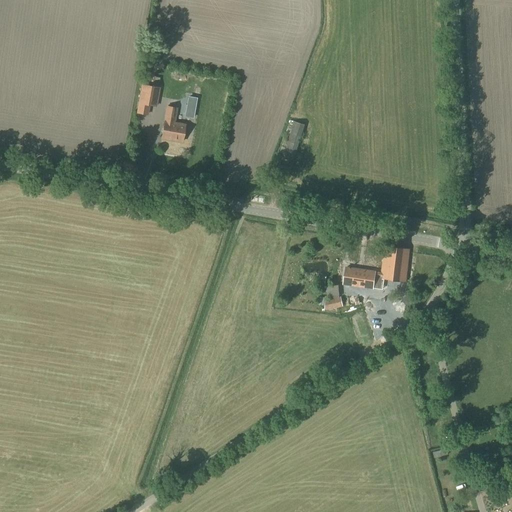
[(156,107),(157,103),(160,87),(141,84),(136,113),(148,116),(149,106),(156,107)]
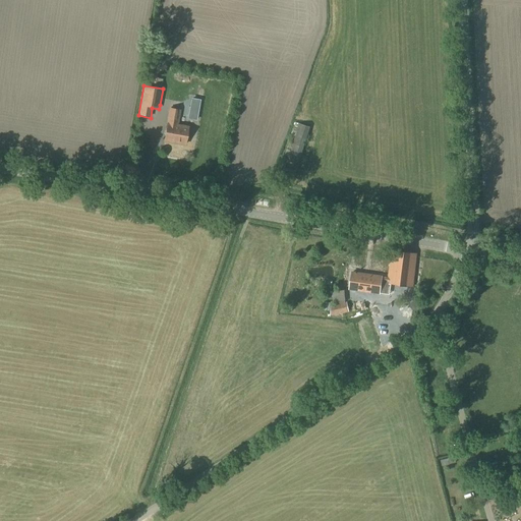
[(204,97),(205,90),(197,88),(196,96),(204,97)]
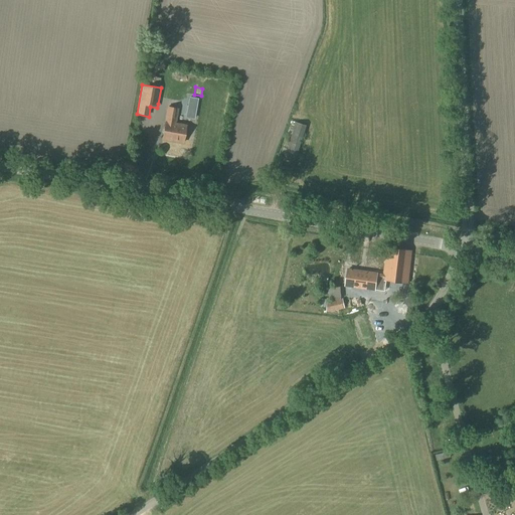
[(195,109),(197,100),(189,98),(187,108),(195,109)]
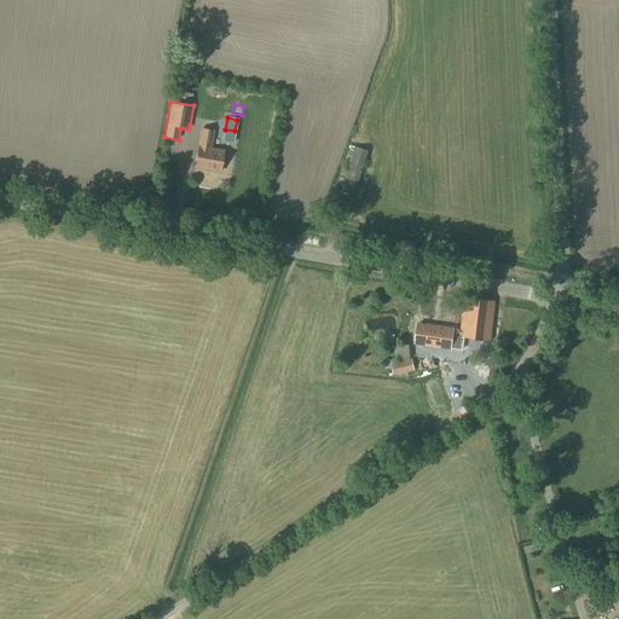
[(220,172),(224,151),(212,150),(214,131),(201,128),(197,148),(198,148),(195,168),(220,172)]
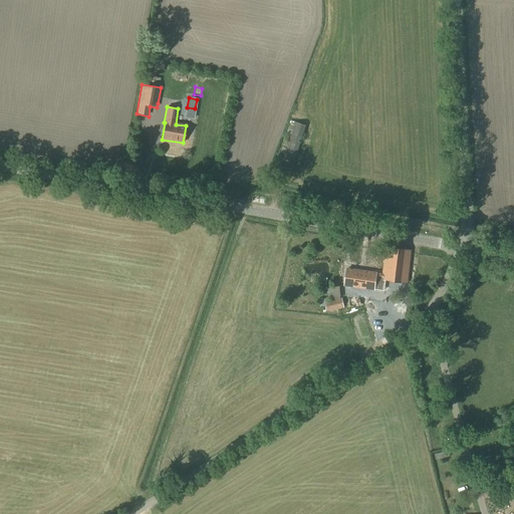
[(292,172),(306,125),(295,122),(281,168),(292,172)]
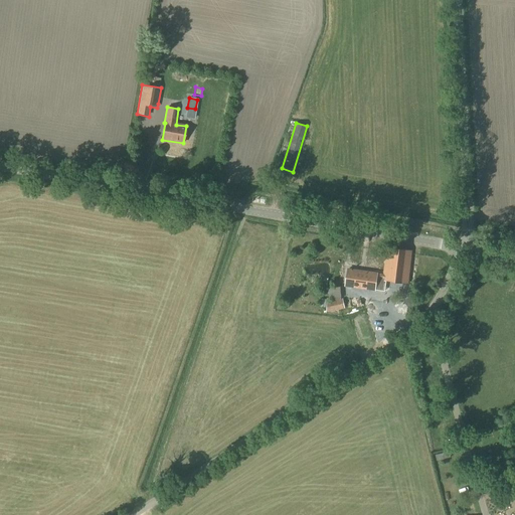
[(408,285),(411,250),(386,246),(383,275),(377,274),(377,275),(348,270),(345,287),(375,291),(375,290),(382,291),(383,281),(400,284),(400,290),(406,291),(407,285),(408,285)]
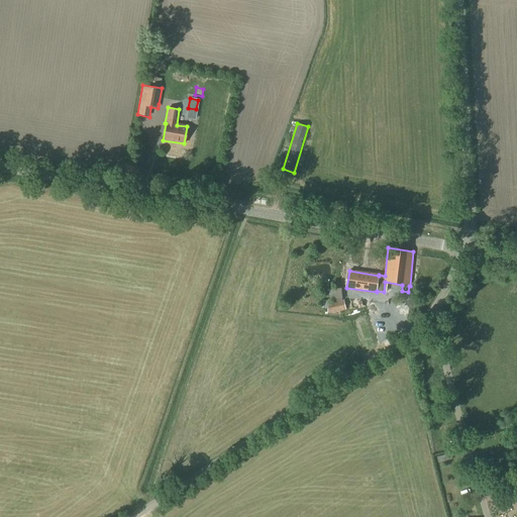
[(342,300),(342,288),(330,289),(330,301),(342,300)]
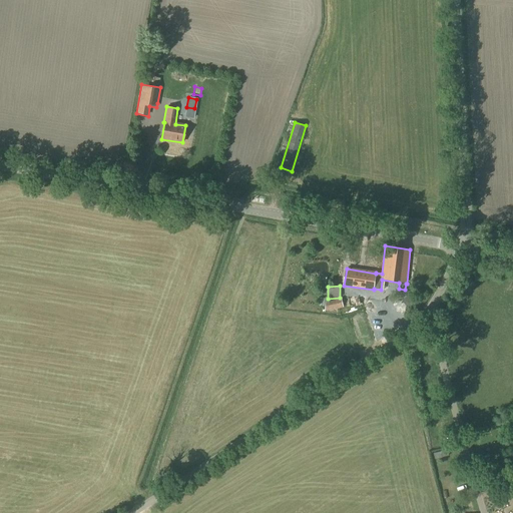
[(325,312),(344,307),(343,304),(350,302),(348,296),(341,298),(342,299),(326,302),(325,312)]
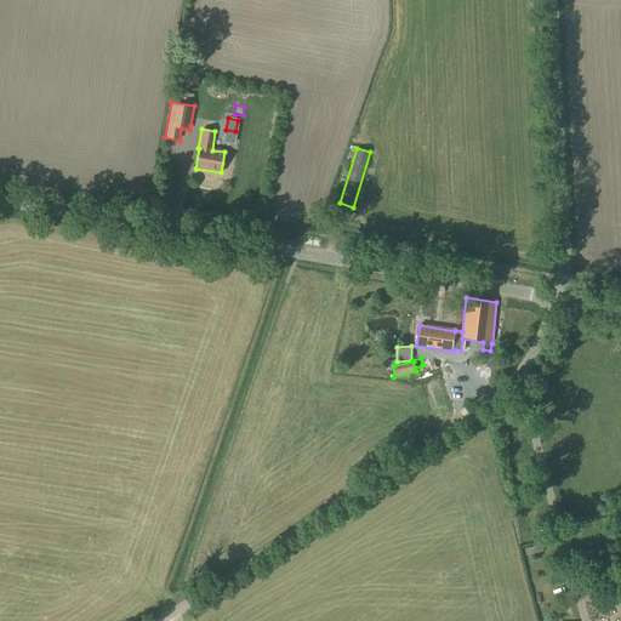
[(493,370),(500,364),(495,358),(488,364),(493,370)]
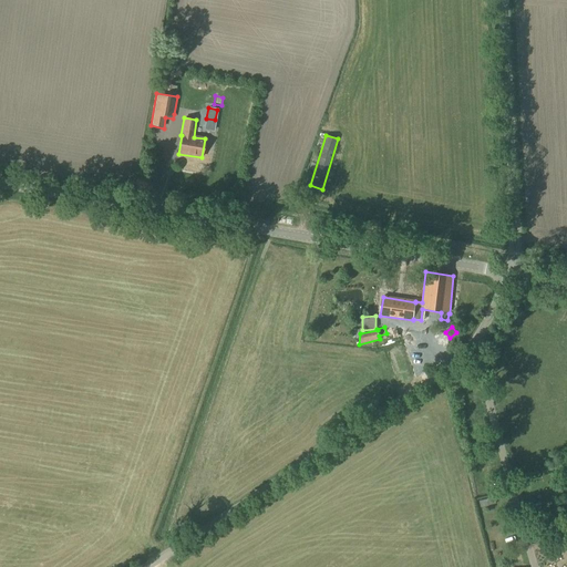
[(494,497),(478,502),(481,507),(496,504),(494,497)]
